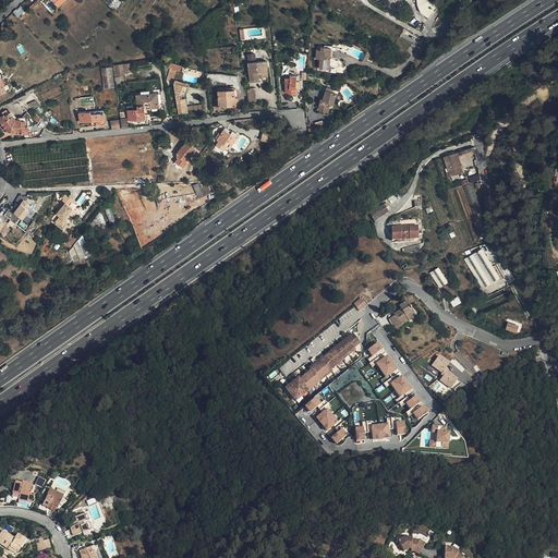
[(416,0),(417,5),(421,12),(428,17),(438,5),(437,0),(416,0)]
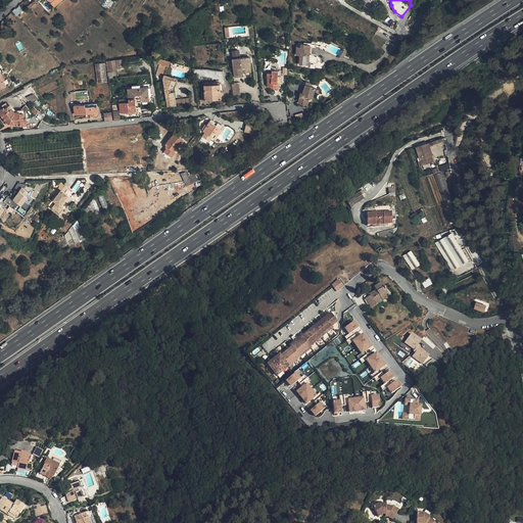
[(16,16),(24,10),(19,5),(15,9),(15,8),(12,11),(16,16)]
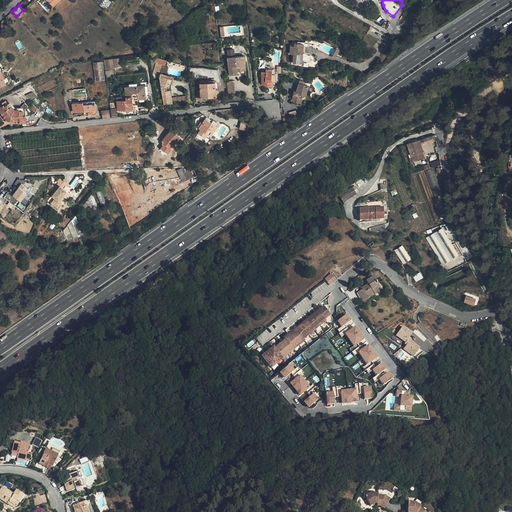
[(294,46),(290,46),(290,53),(294,54),(293,63),(299,64),(299,60),(304,61),(309,61),(311,60),(311,57),(310,55),(305,53),(303,52),(303,43),(294,43),(294,46)]
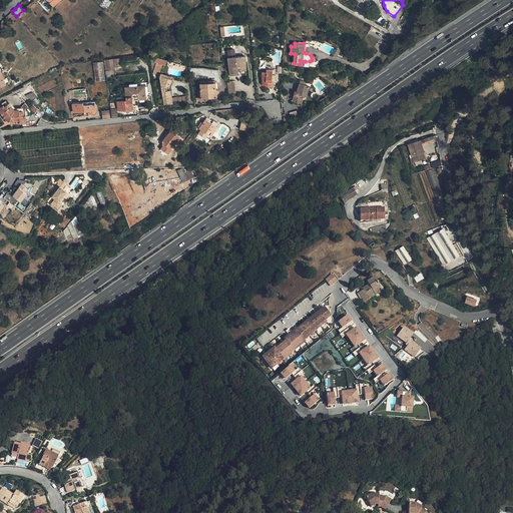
[(340,49),(337,47),(331,56),(336,57),(340,49)]
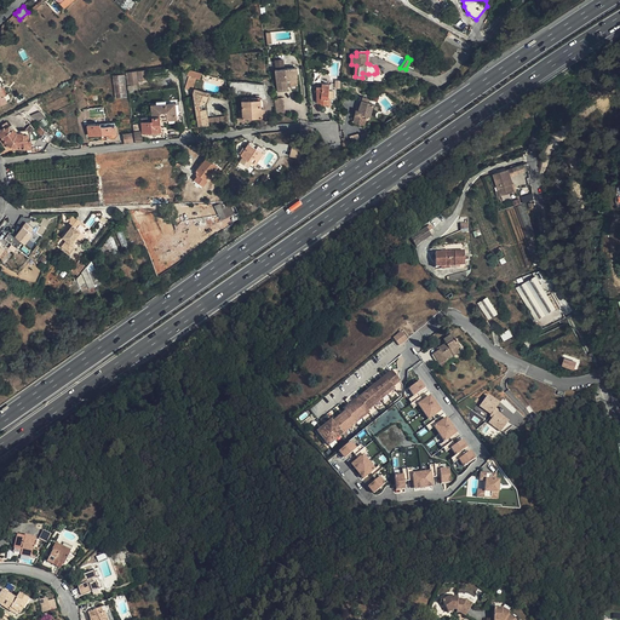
[(275,61),(276,69),(285,68),(285,59),(275,61)]
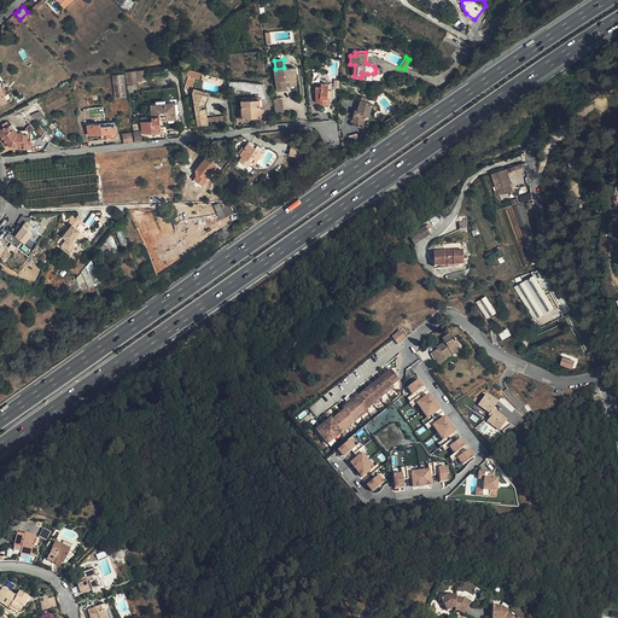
[(202,73),(181,66),(185,88),(188,76),(196,77),(199,80),(202,73)]
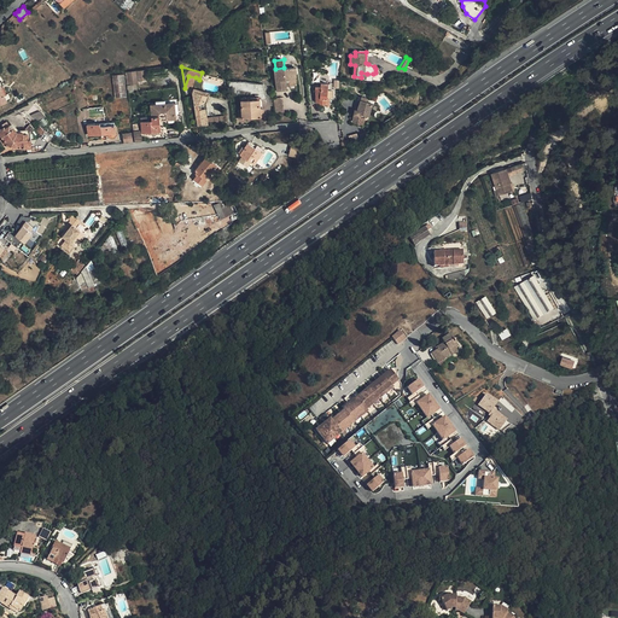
[(274,69),(277,92),(287,91),(286,80),(296,79),(295,66),(274,69)]
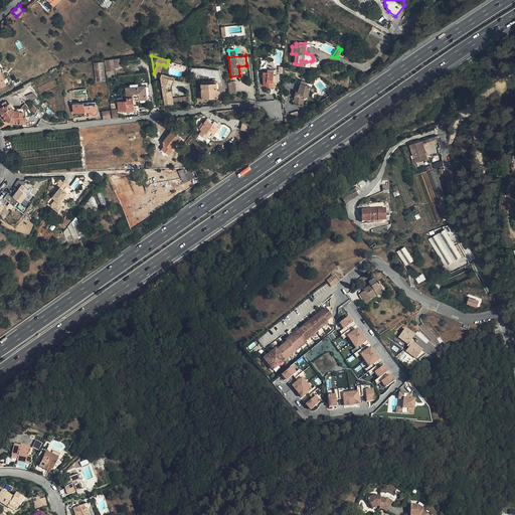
[(123,66),(122,57),(114,59),(115,67),(123,66)]
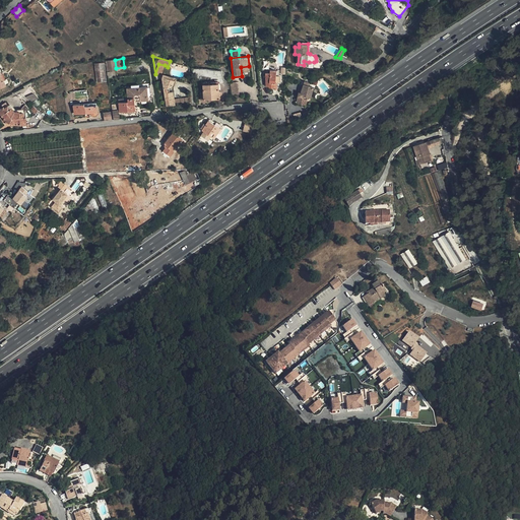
[(116,68),(115,60),(108,61),(109,72),(115,71),(117,71),(116,68)]
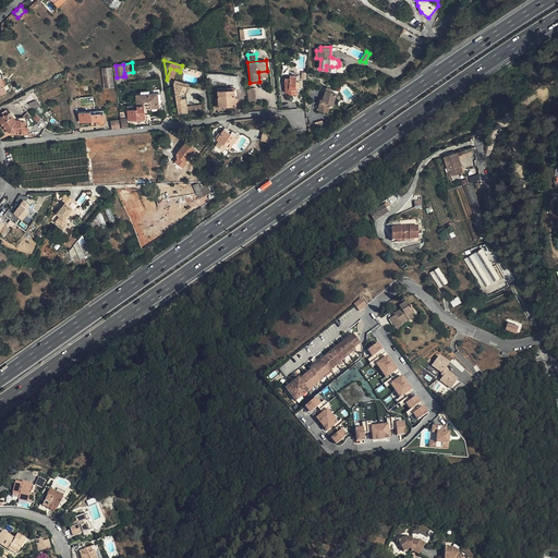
[(111,68),(101,68),(104,88),(112,87),(111,68)]
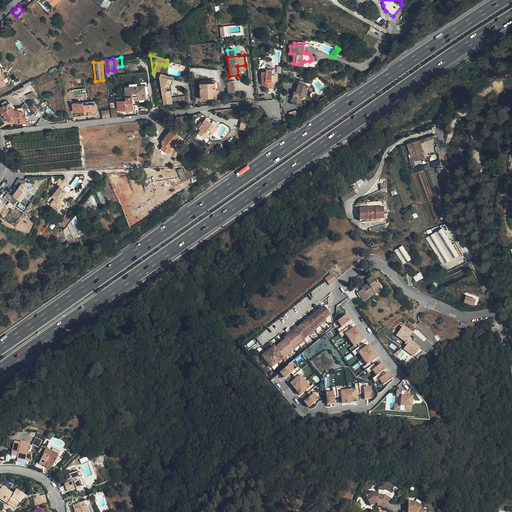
[(159,74),(162,64),(156,63),(153,73),(159,74)]
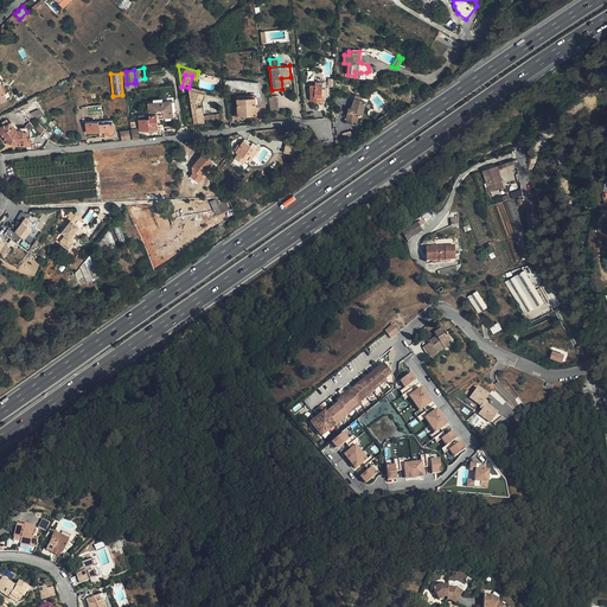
[(224,80),(225,88),(242,89),(242,81),(224,80)]
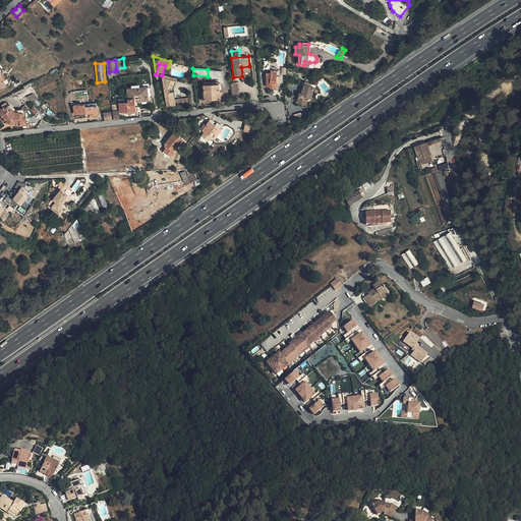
[(208,69),(208,76),(224,79),(222,71),(208,69)]
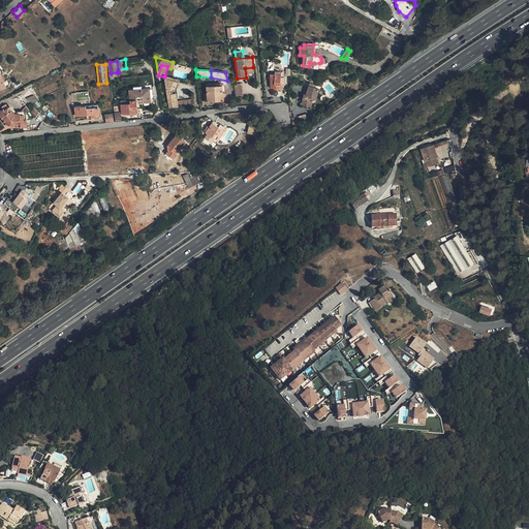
[(274,89),(281,89),(282,84),(286,84),(286,76),(284,76),(283,71),(275,71),(275,74),(271,74),(271,86),(274,86),(274,89)]
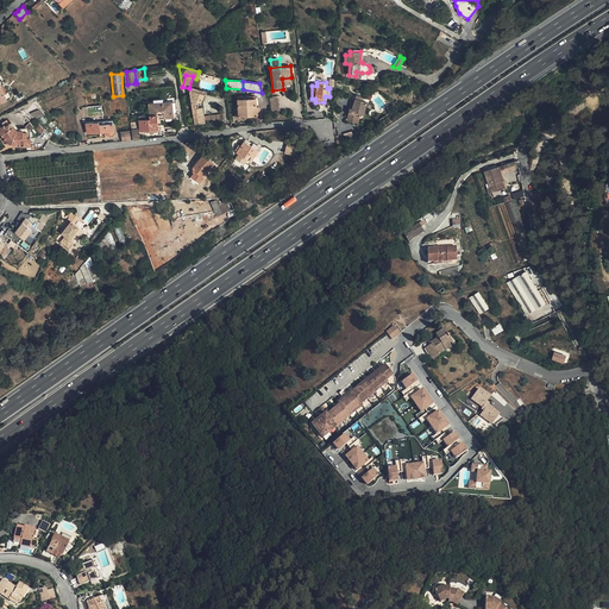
[(205,94),(189,89),(195,125),(205,123),(205,117),(202,106),(206,94),(205,94)]
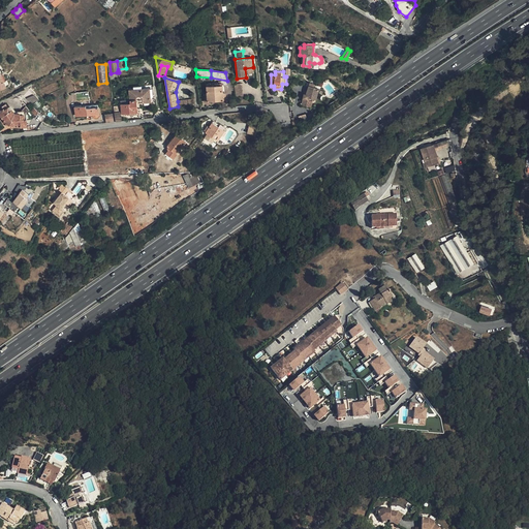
[(235,84),(236,97),(244,96),(242,83),(235,84)]
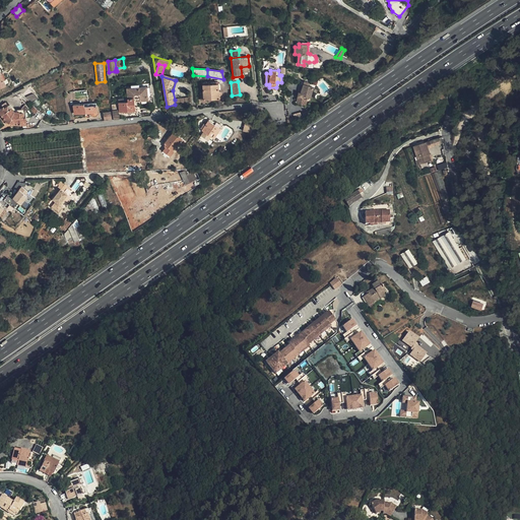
[(311,98),(313,87),(308,85),(309,82),(305,81),(302,90),(301,92),(299,92),(297,102),(306,104),(308,96),(311,98)]
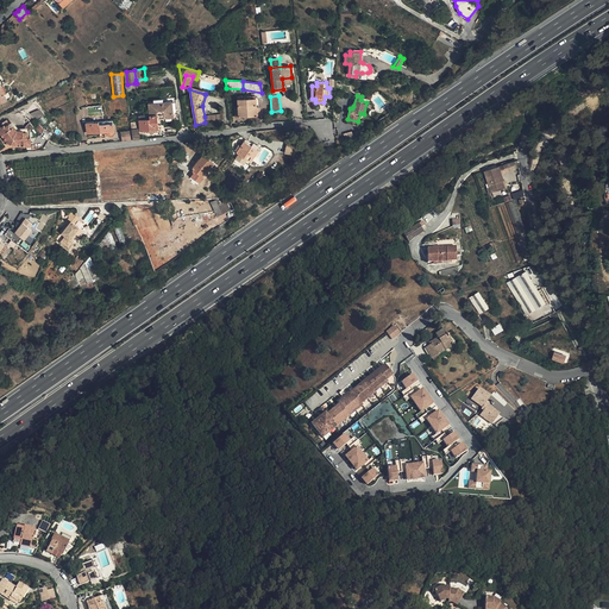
[(256,98),(238,99),(238,108),(234,108),(236,117),(261,115),(259,107),(258,100),(256,100),(256,98)]
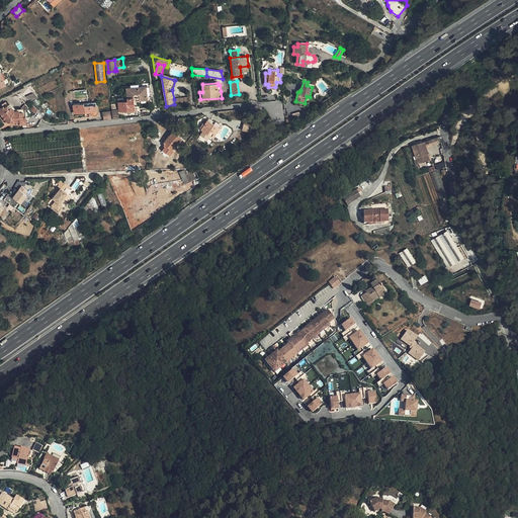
[(148,99),(147,86),(139,87),(131,87),(126,88),(127,98),(116,98),(117,101),(118,101),(119,111),(131,110),(131,106),(135,106),(134,100),(148,99)]
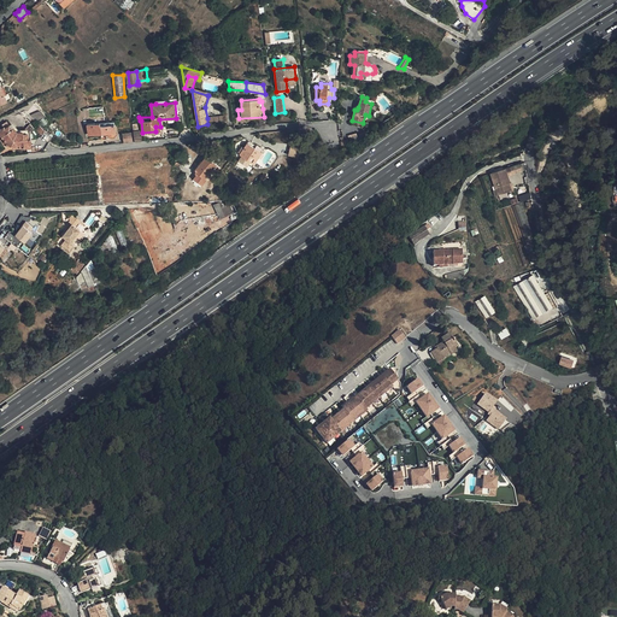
[(41,110),(31,115),(35,122),(43,117),(41,110)]
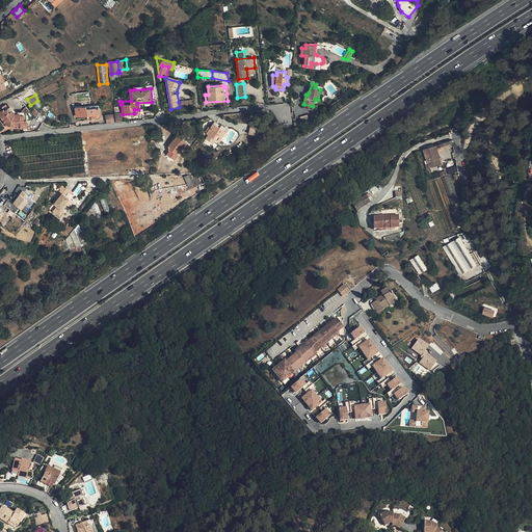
[(0,108),(1,110),(0,111),(0,115),(6,124),(14,128),(27,126),(27,120),(25,120),(25,114),(20,115),(20,113),(16,113),(12,110),(10,111),(8,108),(6,104),(0,108)]
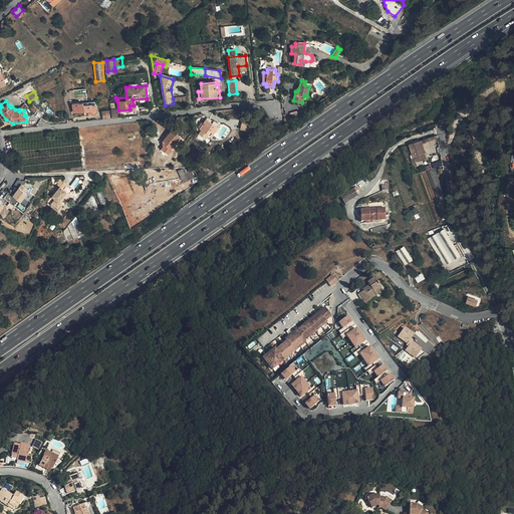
[(83,102),(72,103),(73,112),(90,110),(90,111),(91,112),(92,113),(93,113),(94,112),(95,112),(96,111),(96,110),(95,103),(83,104),(83,102)]
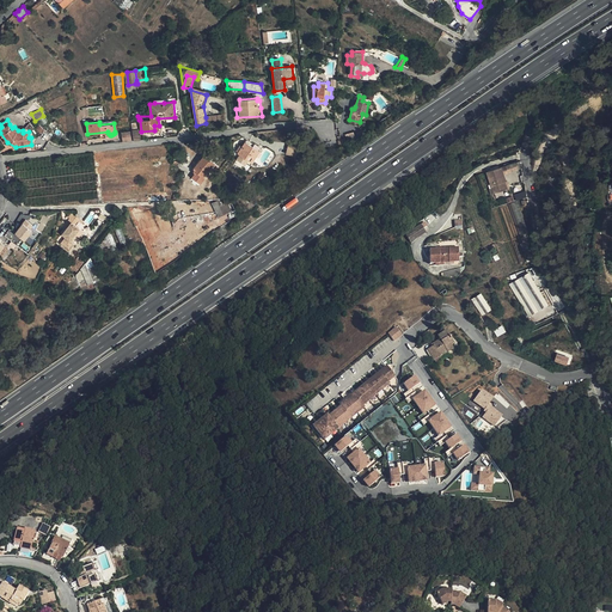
[(40,124),(36,128),(42,134),(41,136),(49,141),(53,134),(44,129),(40,124)]
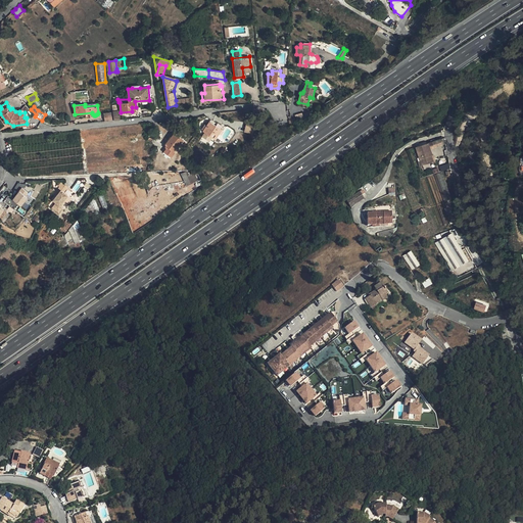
[(222,129),(209,121),(203,131),(205,132),(200,140),(207,144),(212,137),(216,139),(222,129)]
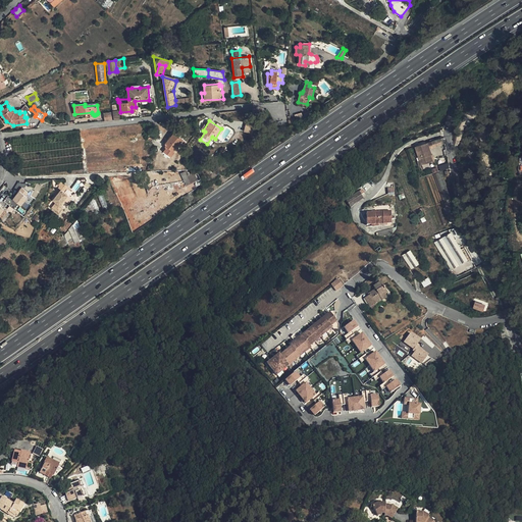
[(168,147),(166,148),(164,151),(171,157),(175,152),(173,151),(178,145),(183,148),(187,143),(183,139),(186,136),(177,128),(175,133),(174,132),(173,134),(170,137),(172,138),(169,141),(168,140),(165,144),(166,145),(168,147)]
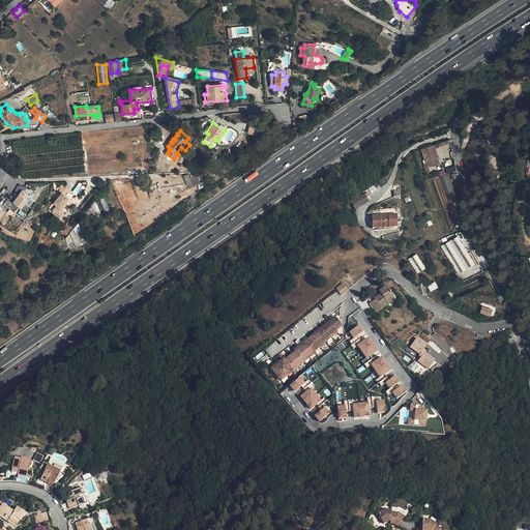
[(449,145),(447,139),(434,143),(437,150),(449,145)]
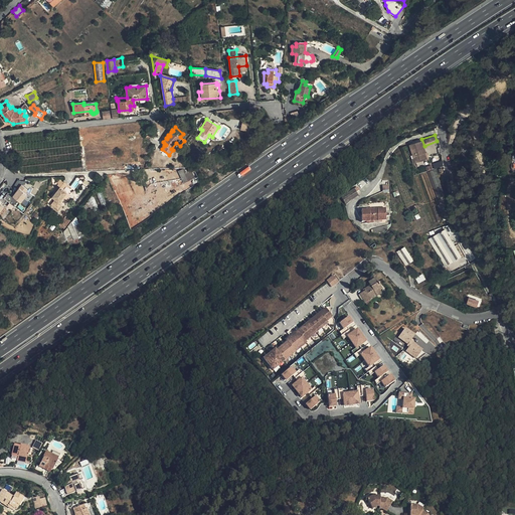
[(412,152),(416,162),(423,159),(427,158),(424,151),(426,151),(424,146),(421,139),(409,143),(412,152)]
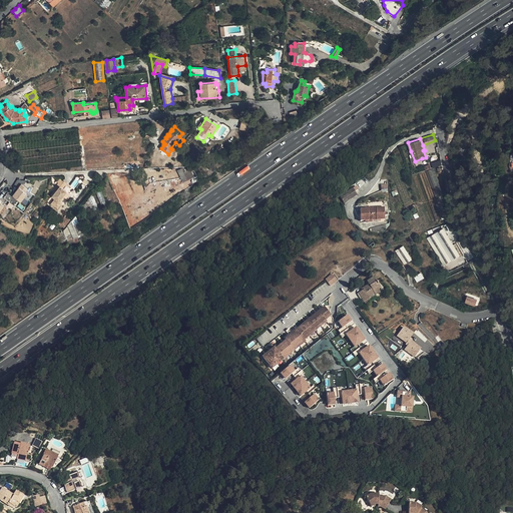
[(184,180),(190,177),(188,169),(185,171),(183,167),(178,170),(184,180)]
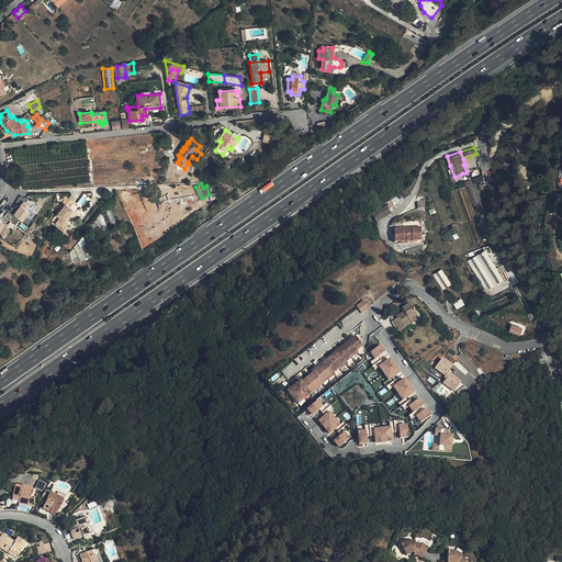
[(96,203),(101,195),(96,191),(90,199),(96,203)]
